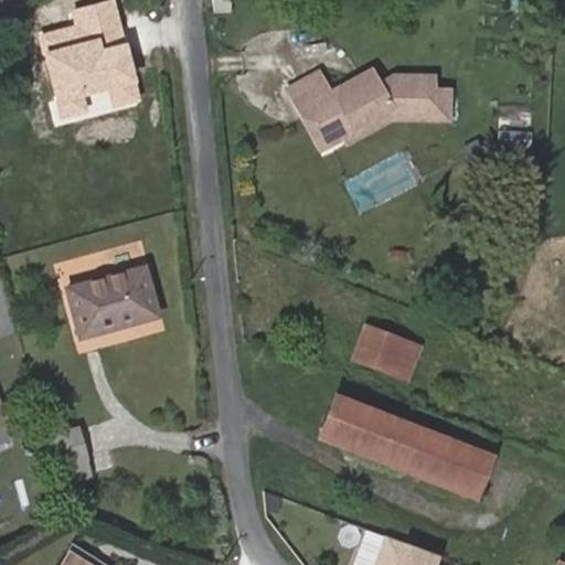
[(232,13),(230,0),(213,0),(214,14),(232,13)]
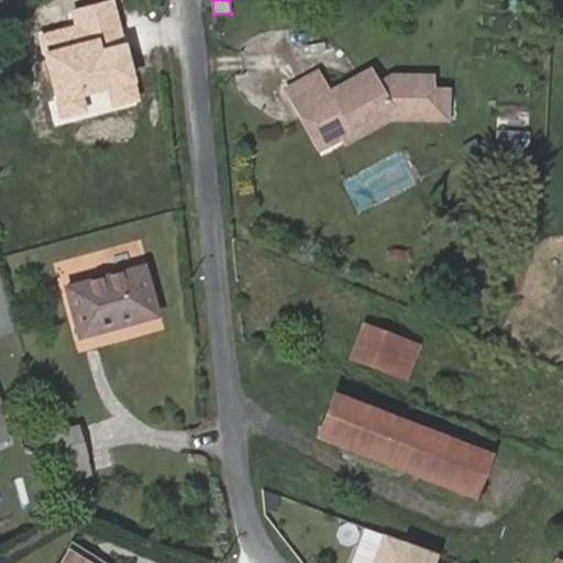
[(450,119),(450,87),(435,87),(435,74),(394,74),(379,81),(372,68),(368,70),(365,72),(363,74),(366,79),(364,80),(360,83),(357,84),(354,78),(331,92),(320,73),(287,91),(302,119),(313,136),(315,136),(320,133),(324,131),(330,128),(340,130),(343,128),(346,127),(349,125),(352,131),(357,128),(366,122),(374,118),(385,111),(392,108),(395,114),(415,114),(415,118),(415,119),(450,119)]
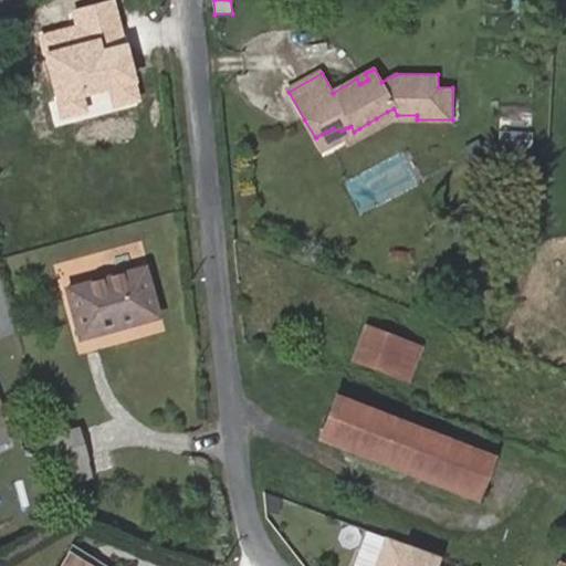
[(366,81),(368,80),(365,74),(356,79),(359,84),(362,83),(366,81)]
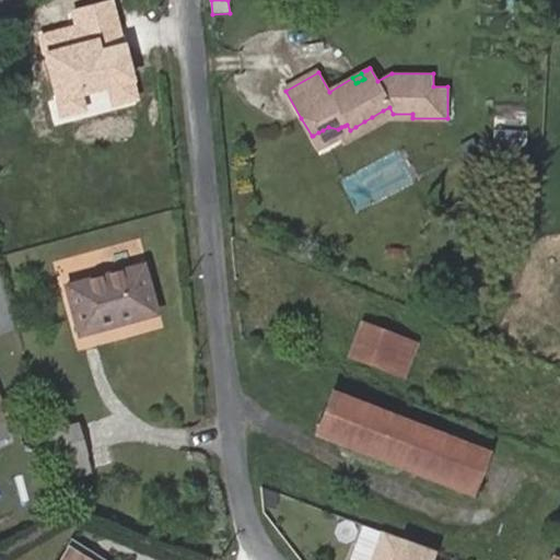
[(346,143),(391,118),(412,118),(412,117),(412,114),(393,114),(389,107),(383,111),(372,117),(364,121),(356,127),(350,130),(347,125),(345,126),(341,127),(338,129),(328,127),(323,130),(318,132),(313,136),(312,136),(321,151),(342,138),(346,143)]
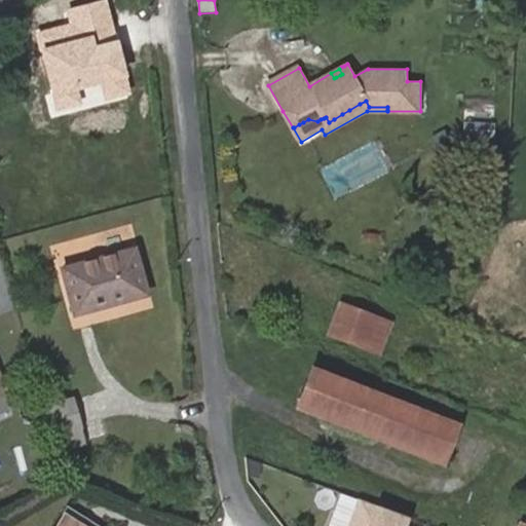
[(146,293),(133,249),(62,270),(75,313),(146,293)]
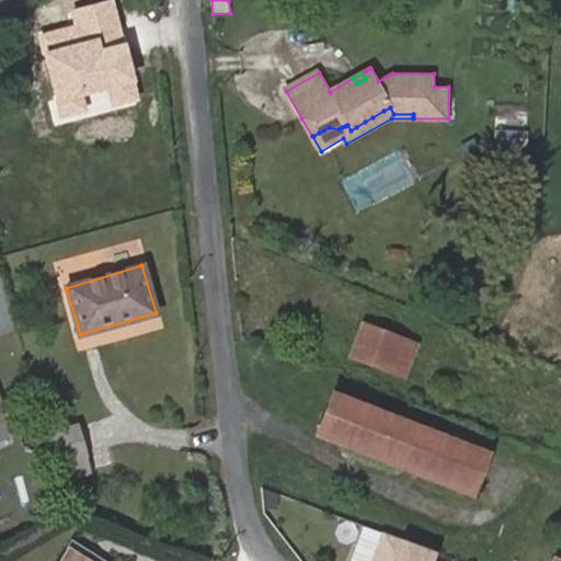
[(397,366),(409,335),(368,319),(357,351),(397,366)]
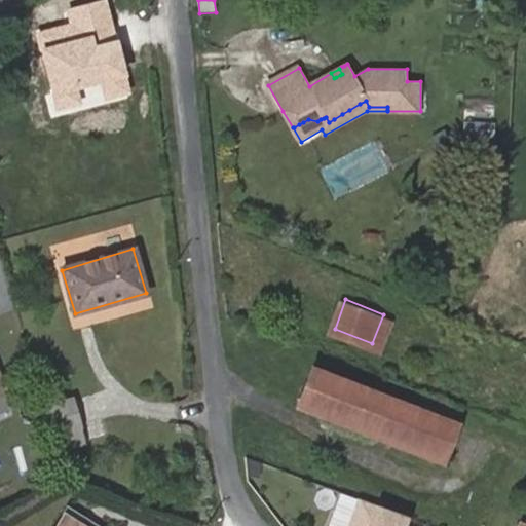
[(393,320),(383,314),(372,343),(381,347),(393,320)]
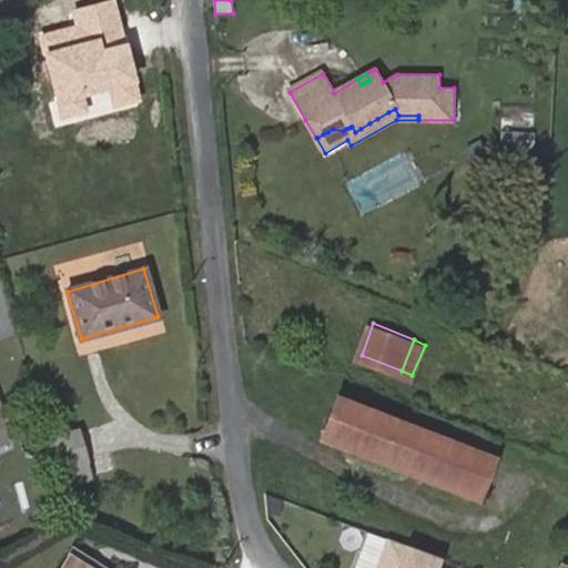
[(32,412),(24,382),(8,386),(17,416),(32,412)]
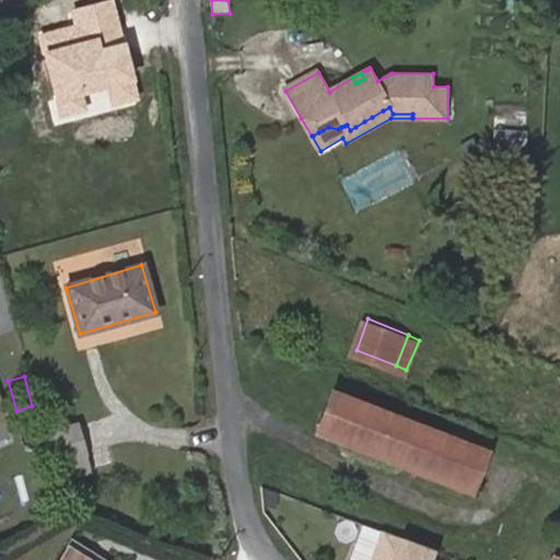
[(485,451),(334,391),(318,428),(469,488),(485,451)]
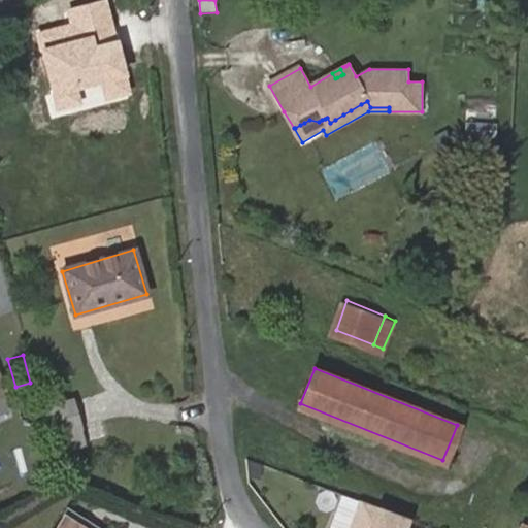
[(0,369),(0,402),(10,399),(0,369)]
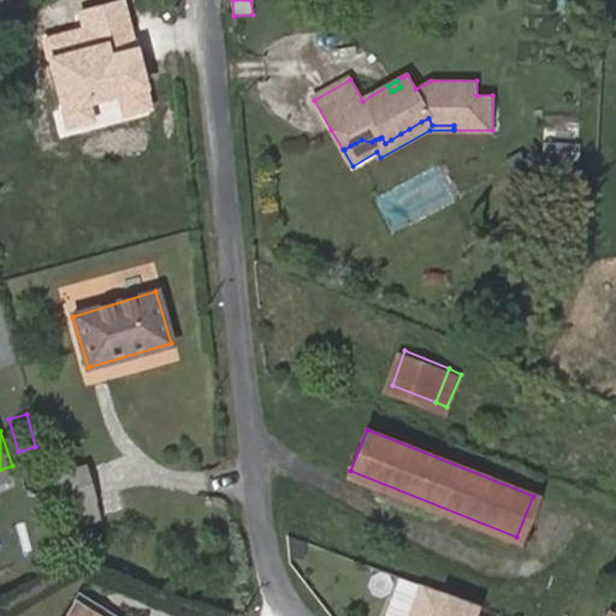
[(52,475),(61,511),(94,502),(84,466),(52,475)]
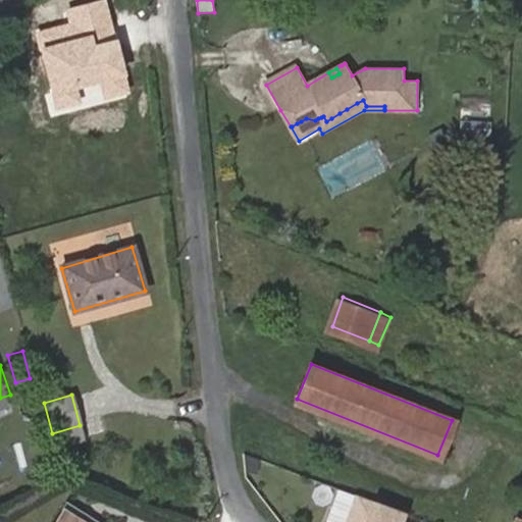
[(325,521),(343,521),(355,493),(334,485),(320,520),(325,521)]
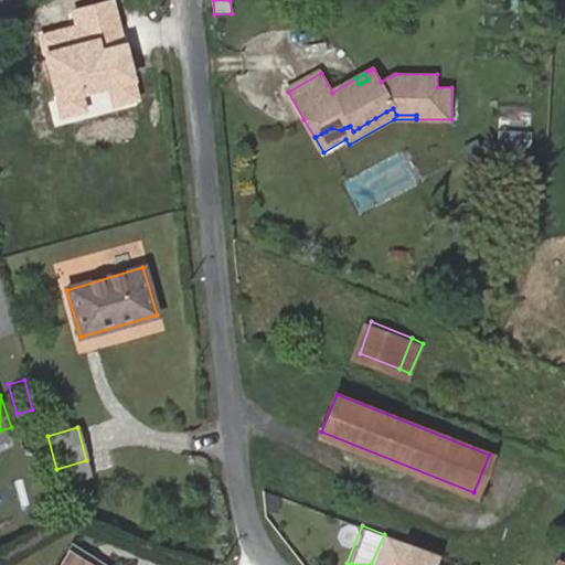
[(427,564),(433,553),(384,534),(371,564),(427,564)]
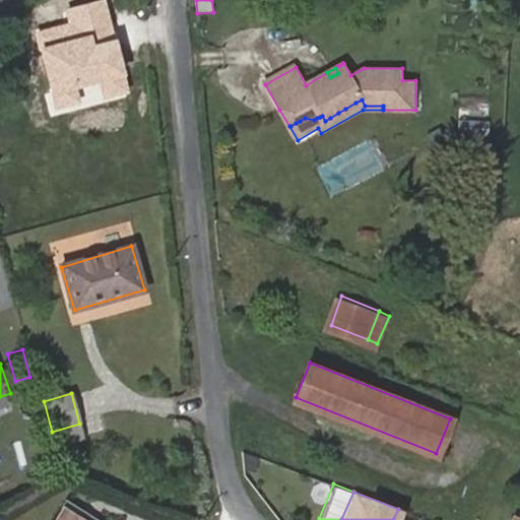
[(92,519),(88,517),(85,519),(78,519),(75,517),(79,511),(67,503),(55,519),(92,519)]
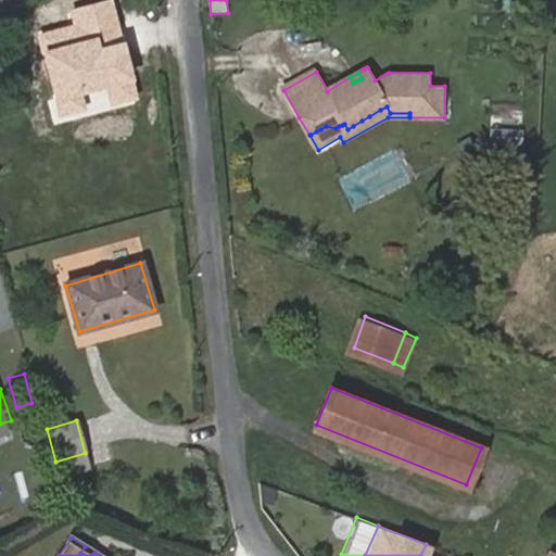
[(84,555),(91,555),(95,553),(85,546),(80,553),(84,555)]
